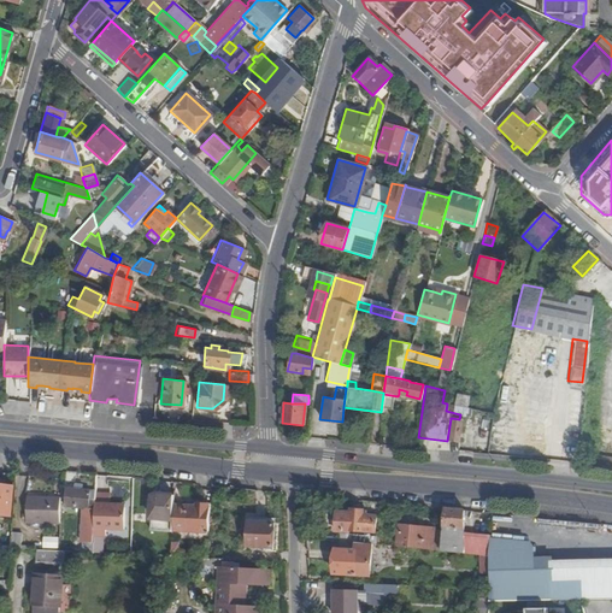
[(446,411),(460,414),(462,407),(447,404),(446,411)]
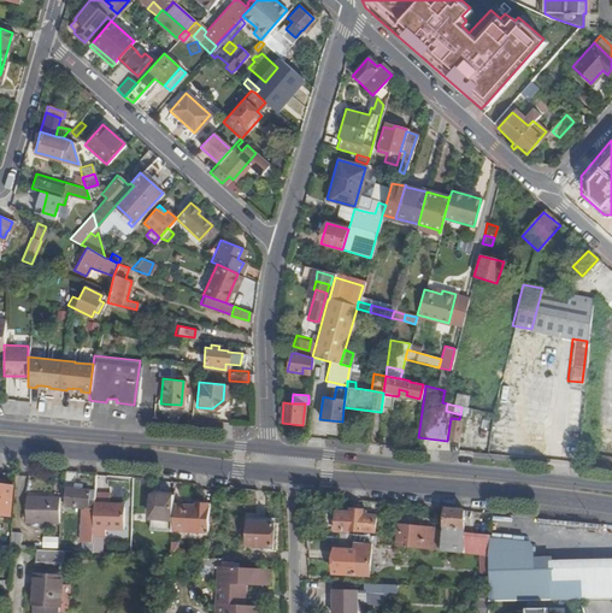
[(451,418),(447,441),(458,442),(460,419),(459,419),(451,418)]
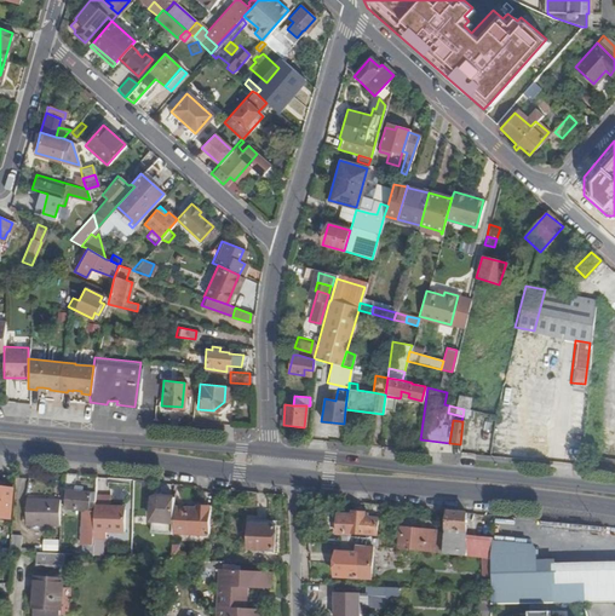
[(0,514),(7,516),(10,487),(0,485),(0,514)]
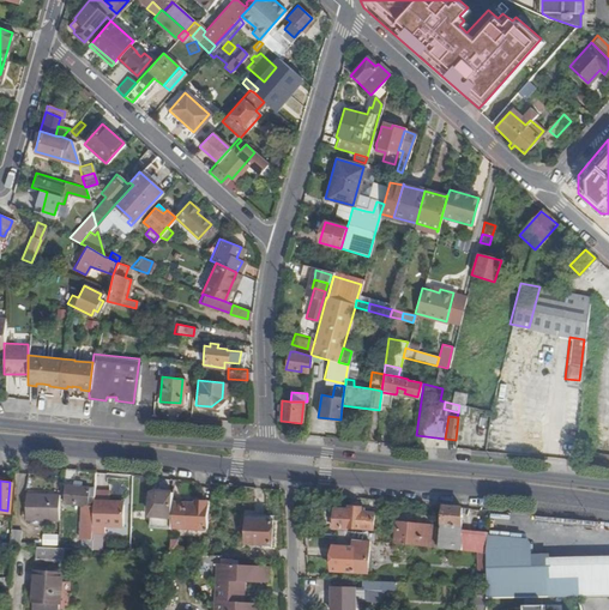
[(62,494),(91,497),(91,487),(64,483),(62,494)]
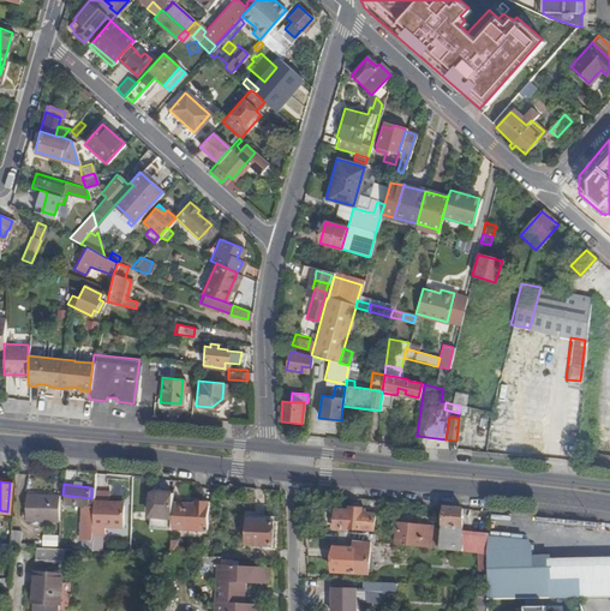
[(169,507),(171,492),(155,491),(150,493),(149,504),(169,507)]
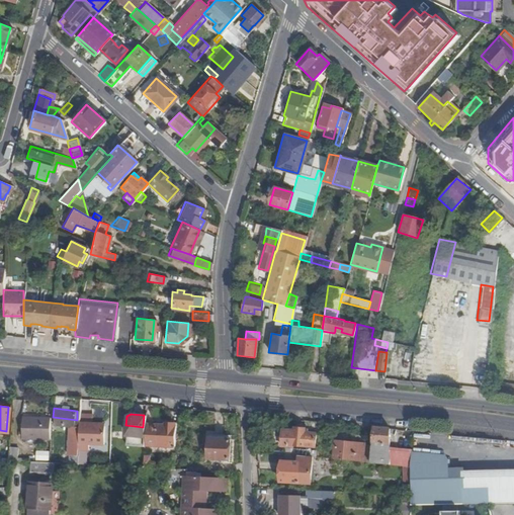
[(50,418),(20,415),(19,437),(48,439),(50,418)]
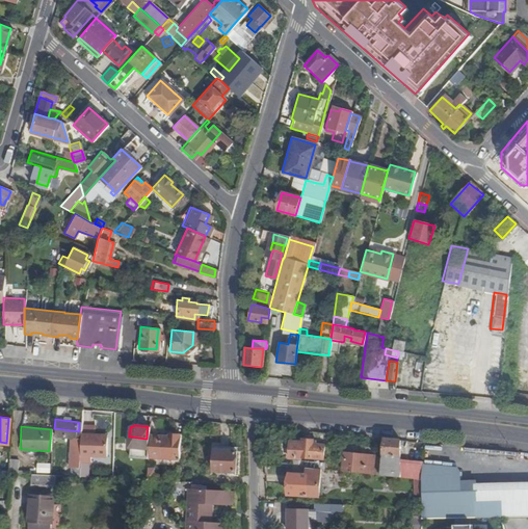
[(78,432),(52,429),(52,434),(73,438),(73,440),(68,439),(66,465),(69,466),(68,475),(75,475),(78,432)]
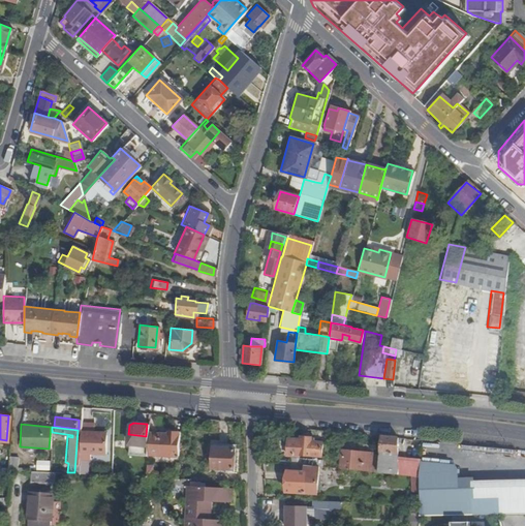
[(146,437),(127,435),(126,453),(145,454),(146,437)]
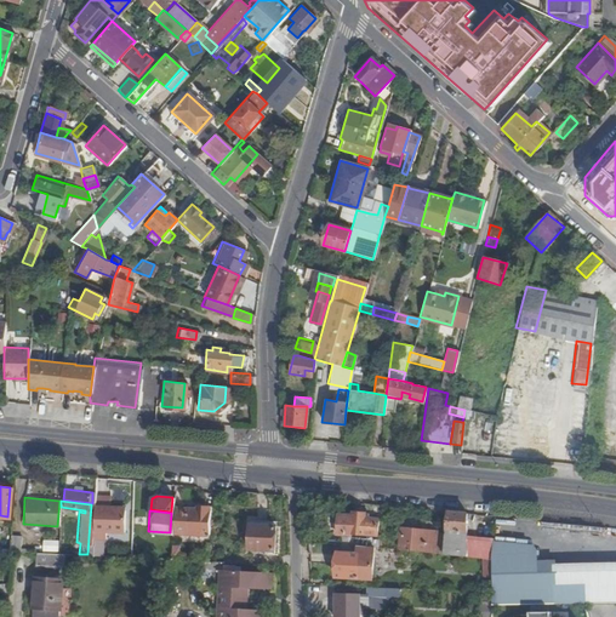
[(465,513),(445,510),(441,553),(465,555),(465,538),(465,513)]
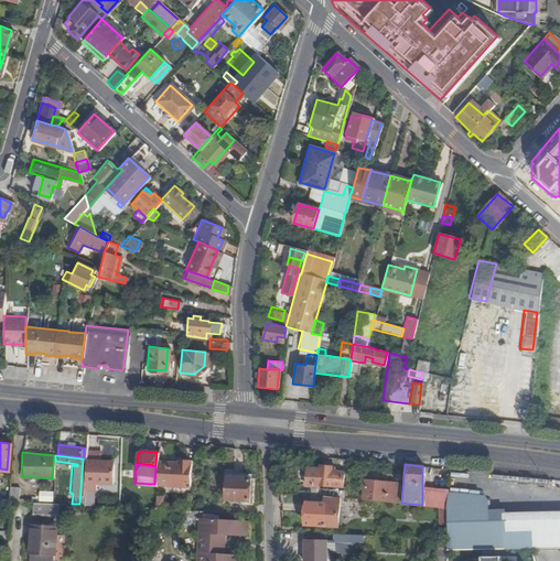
[(318,484),(341,486),(342,471),(331,470),(331,465),(320,465),(320,468),(305,467),(304,485),(318,486),(318,484)]
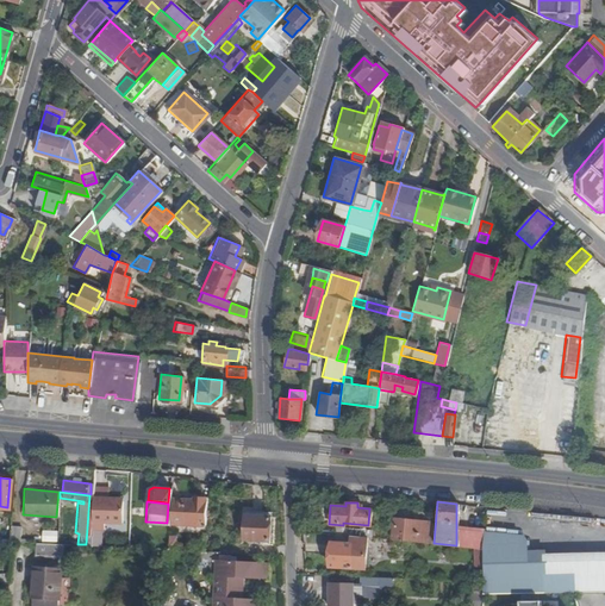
[(169,522),(203,525),(204,506),(179,504),(170,504),(169,522)]
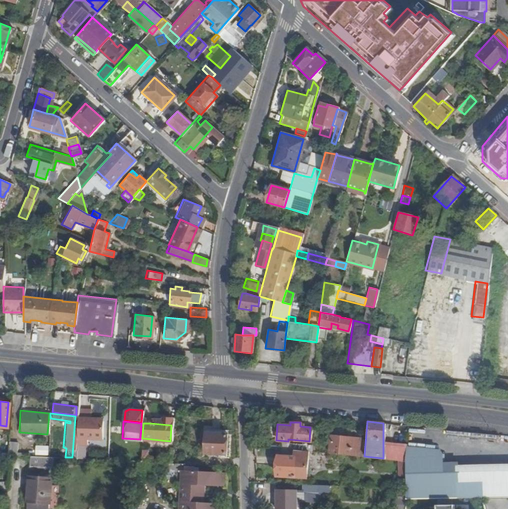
[(224,432),(203,431),(202,451),(223,453),(224,432)]
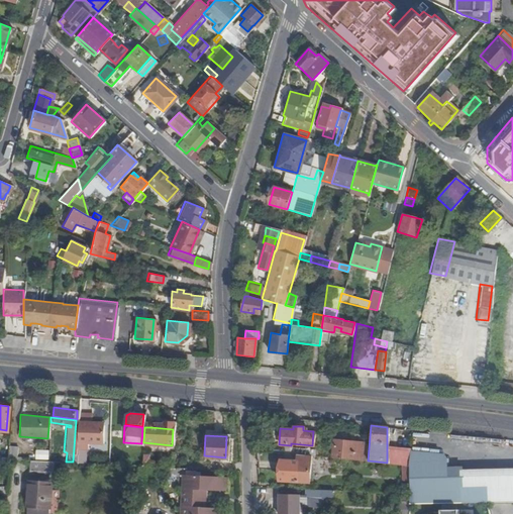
[(332,439),(330,457),(361,459),(363,443),(365,443),(365,442),(332,439)]
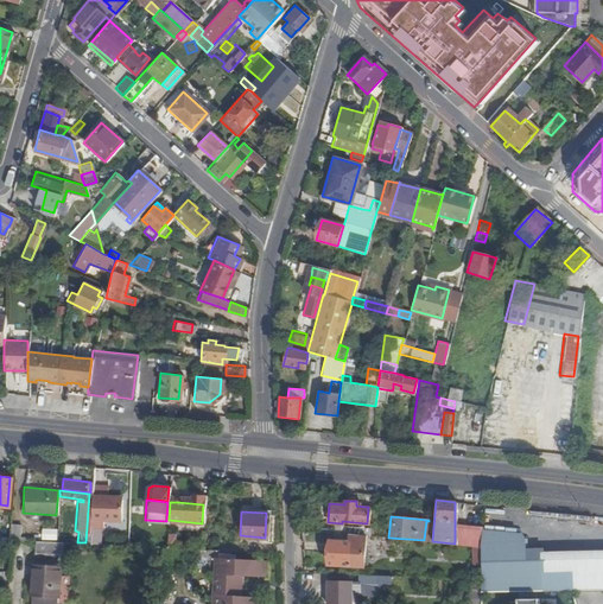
[(18,522),(8,522),(6,538),(17,539),(18,522)]
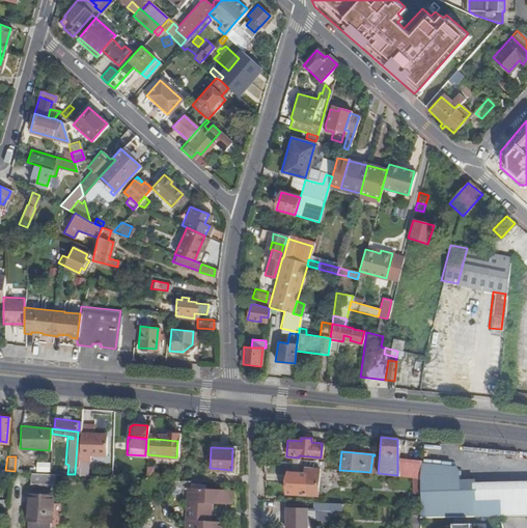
[(33,469),(47,469),(47,460),(33,460),(33,469)]
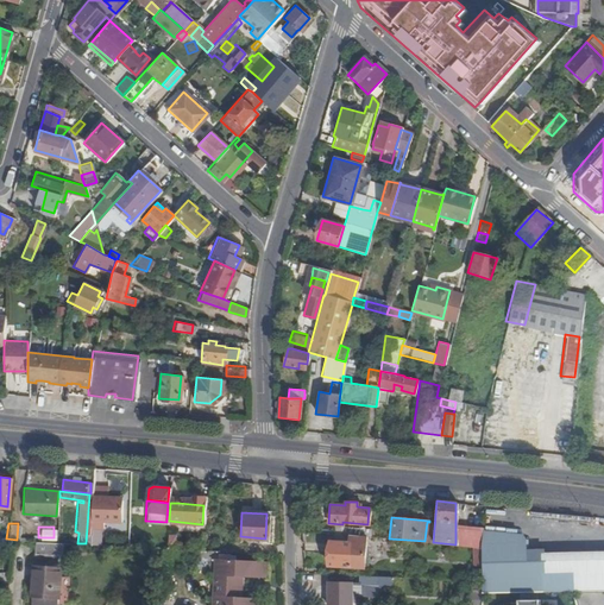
[(455,528),(455,544),(471,546),(482,547),(483,530),(455,528)]
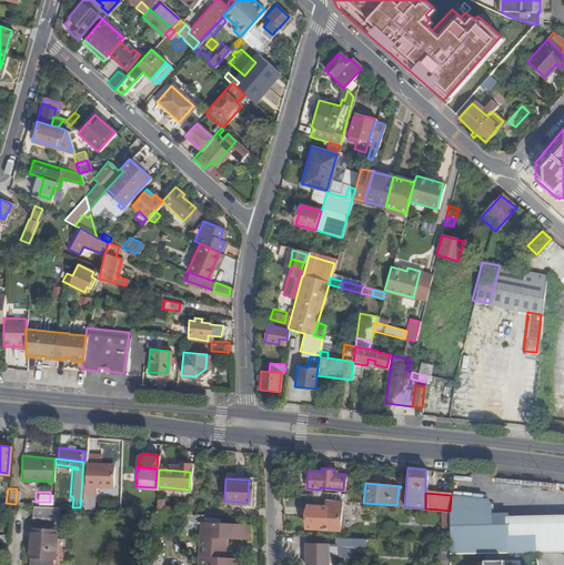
[(450,511),(481,511),(481,498),(451,495),(450,511)]
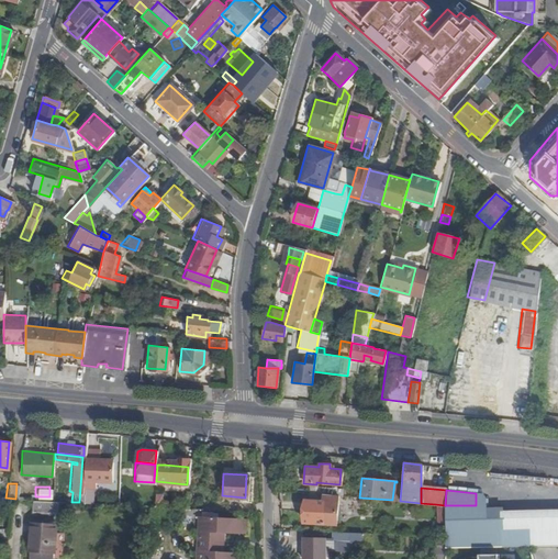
[(336,493),(316,492),(315,499),(302,498),(301,520),(334,522),(336,493)]
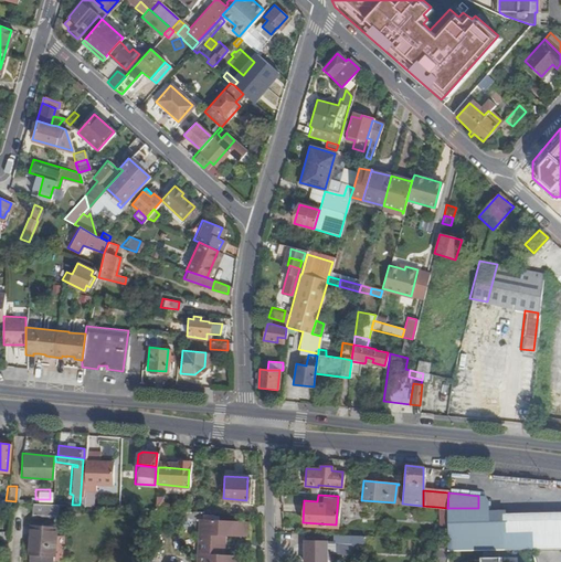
[(159,509),(166,509),(166,502),(160,502),(160,496),(154,496),(152,508),(159,509)]
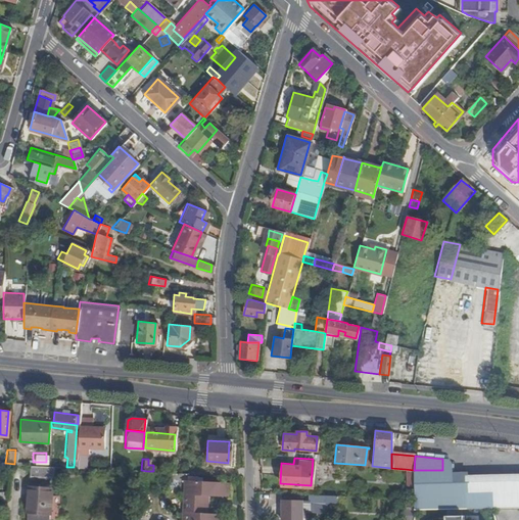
[(47,466),(28,465),(28,474),(50,476),(51,466),(47,466)]
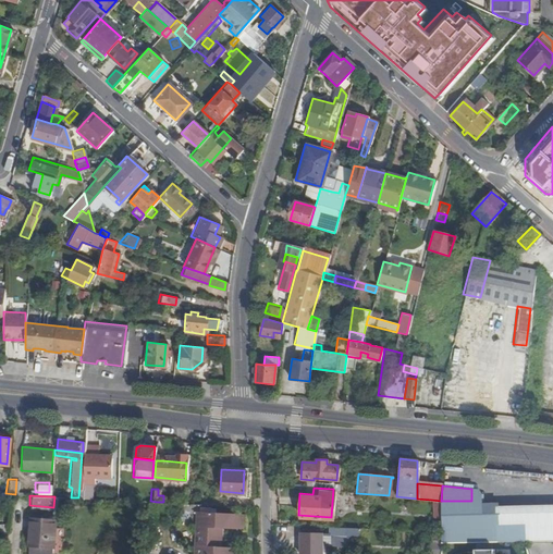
[(439,516),(441,501),(431,500),(431,516),(439,516)]
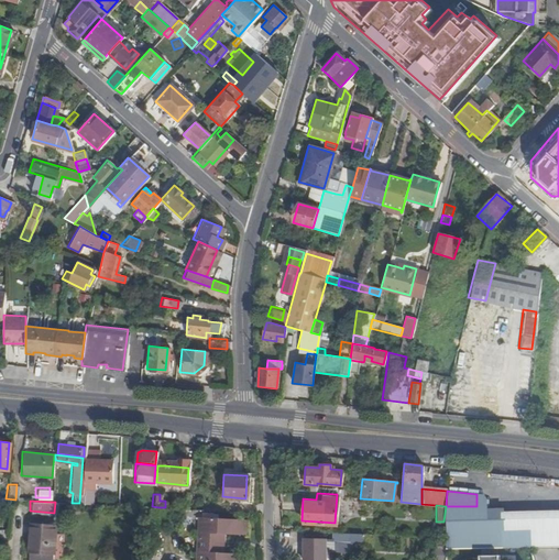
[(149,506),(148,515),(157,516),(159,507),(152,506),(149,506)]
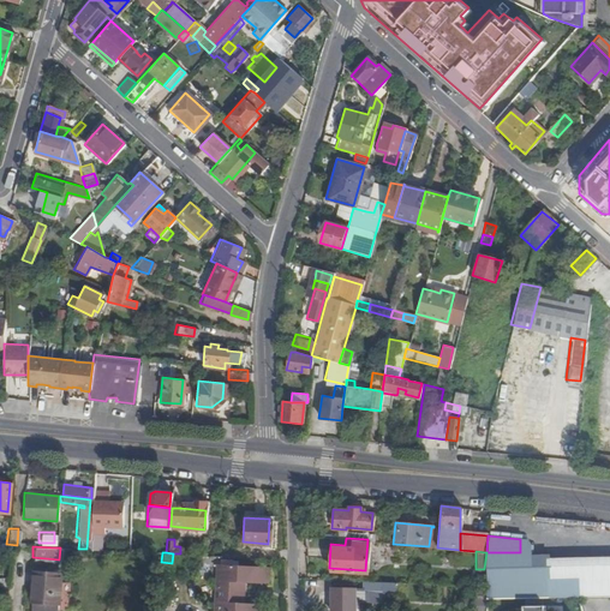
[(484,583),(484,595),(543,595),(544,559),(525,559),(525,552),(520,552),(486,552),(484,569),(485,581),(484,581),(484,583)]
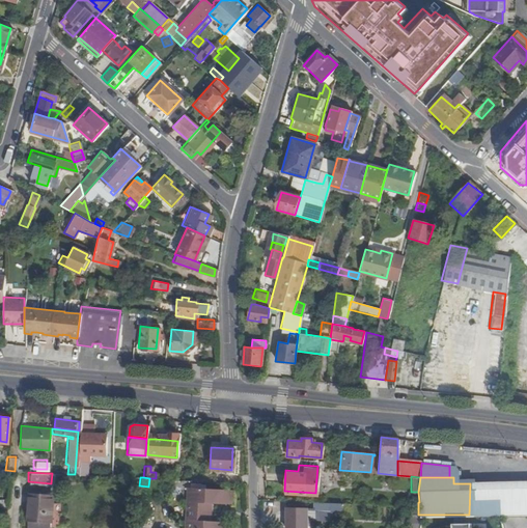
[(526,480),(495,482),(496,513),(526,512),(526,480)]
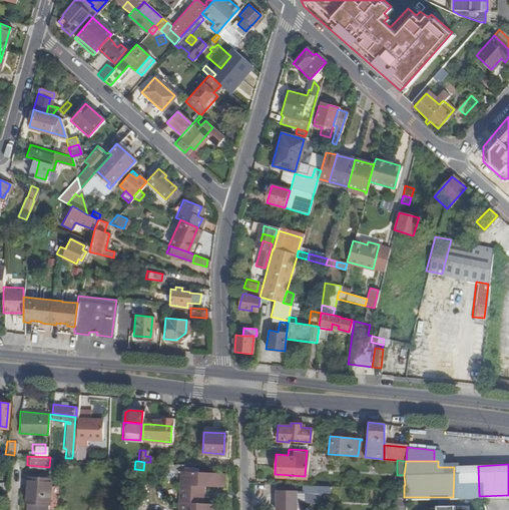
[(478,466),(454,467),(453,497),(479,496),(478,466)]
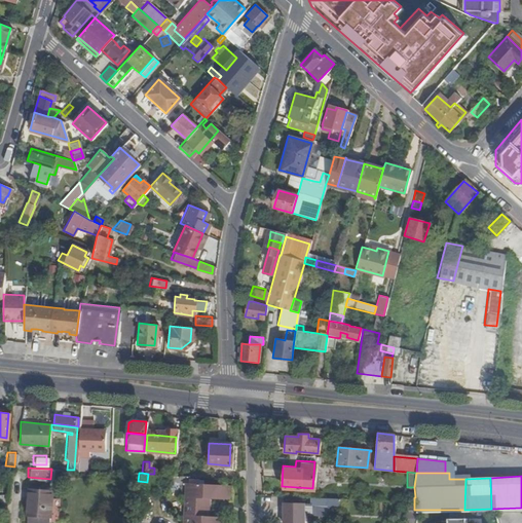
[(183,481),(182,500),(186,500),(185,513),(182,513),(181,522),(219,522),(220,515),(206,514),(203,510),(203,509),(203,506),(203,501),(206,497),(221,497),(222,483),(183,481)]
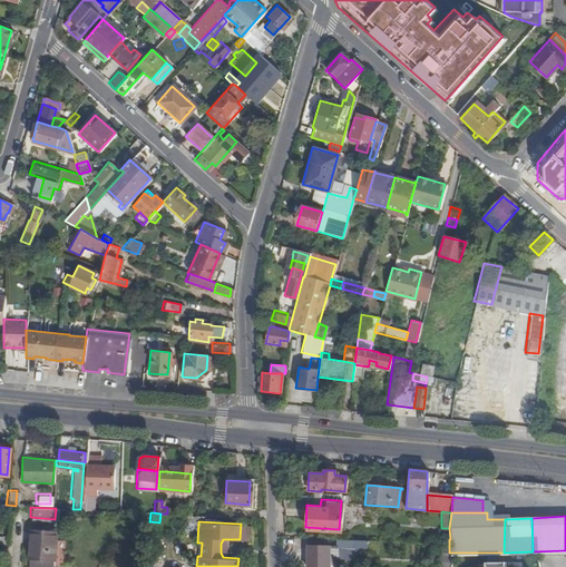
[(55,531),(29,530),(27,556),(29,556),(28,566),(49,566),(50,558),(52,558),(55,531)]
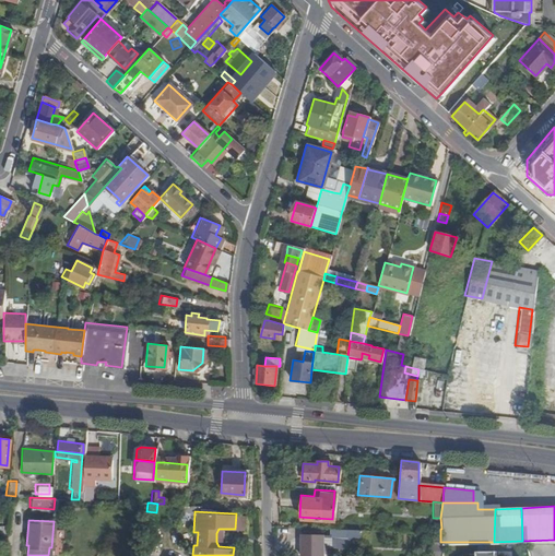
[(356,537),(356,528),(329,527),(330,534),(299,533),(299,555),(307,555),(320,555),(320,545),(343,545),(344,536),(356,537)]
